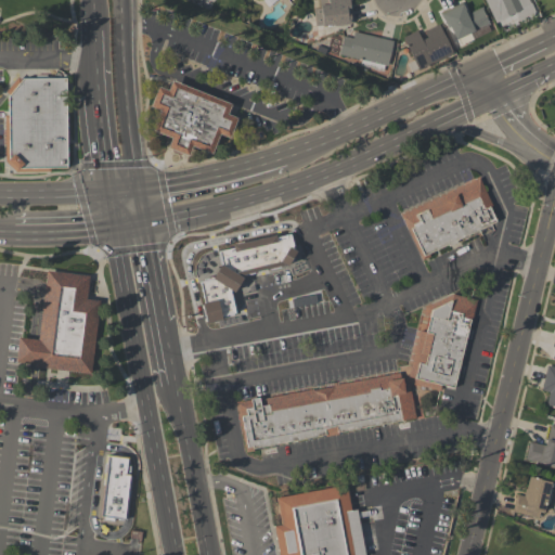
[(315,26),(313,9),(319,8),(318,0),(349,0),(350,3),(349,3),(350,14),(351,14),(352,23),(351,23),(351,24),(333,26),(322,27),(322,25),(315,26)]
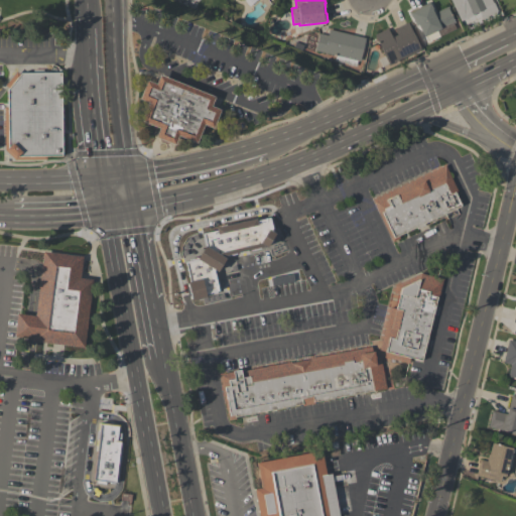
[(478,12),(472,14),(473,15),(460,21),(449,0),(491,0),(493,3),(497,10),(481,18),(478,12)]
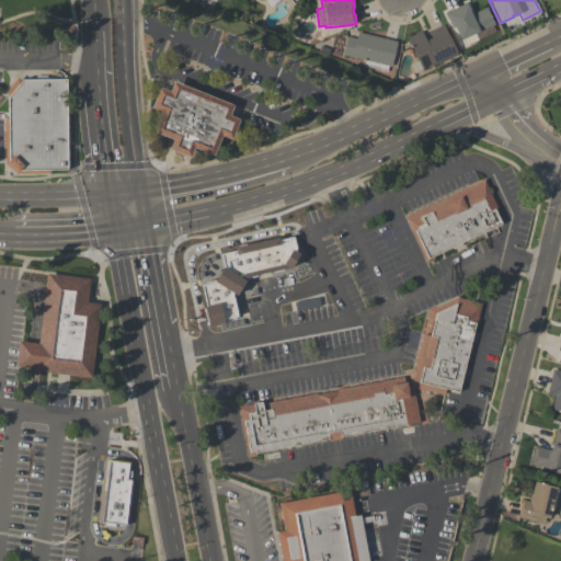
[(462,47),(454,27),(451,29),(444,13),(466,2),(471,14),(485,7),(494,24),(492,25),(495,32),(462,47)]
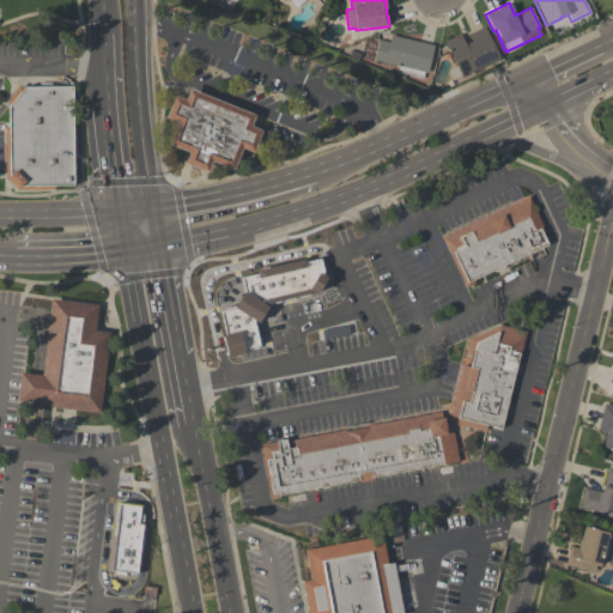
[(499,60),(461,78),(444,42),(460,35),(465,44),(471,42),(467,35),(484,28),(499,60)]
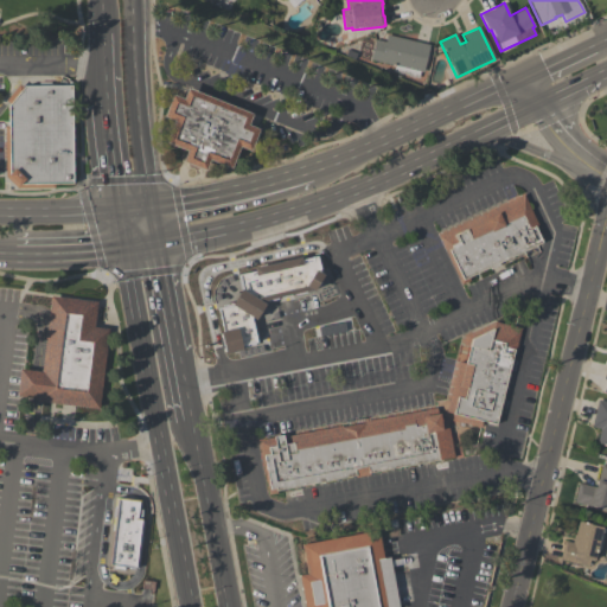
[(429,45),(422,72),(420,72),(417,78),(408,76),(408,75),(394,71),(395,65),(370,59),(375,39),(384,42),(387,36),(429,45)]
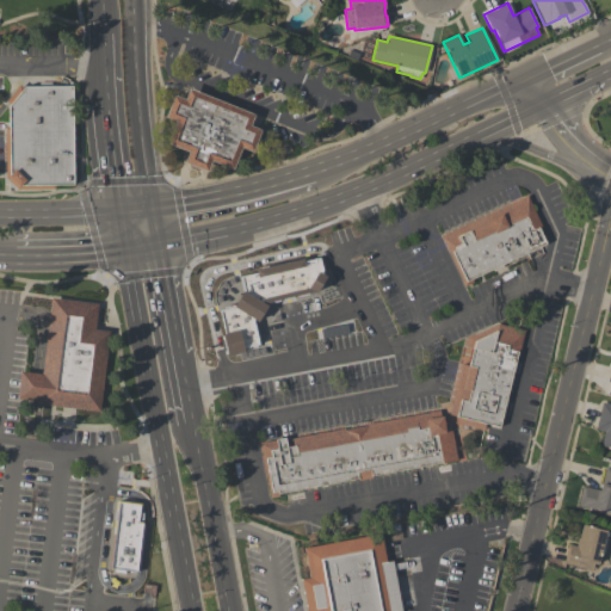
[(75,190),(5,191),(2,87),(73,85),(75,190)]
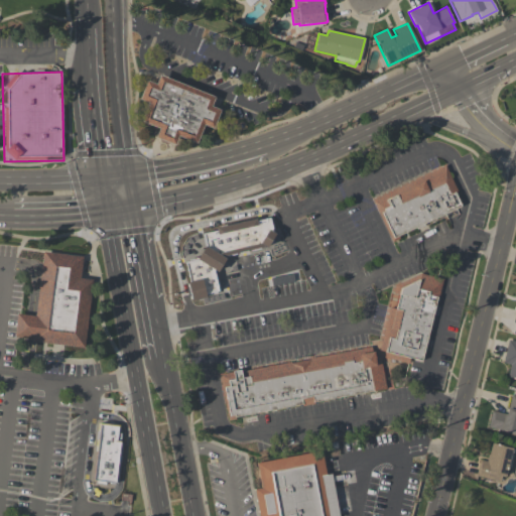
[(149,80),(157,84),(160,76),(218,98),(214,106),(223,109),(215,130),(206,127),(199,145),(180,138),(176,147),(156,139),(159,130),(142,123),(149,105),(141,101),(149,80)]
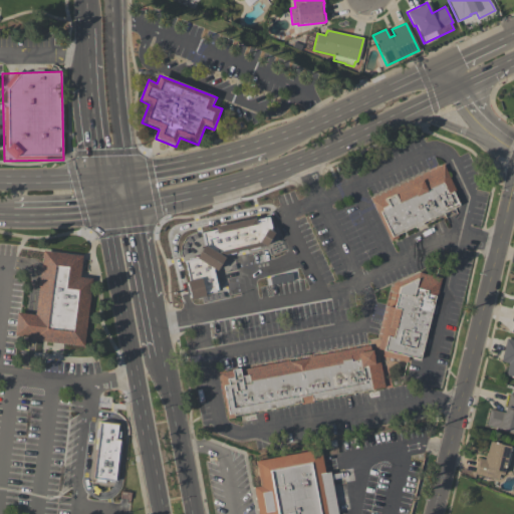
[(460,207),(397,236),(398,238),(390,242),(369,199),(443,166),(455,191),(453,192),(460,207)]
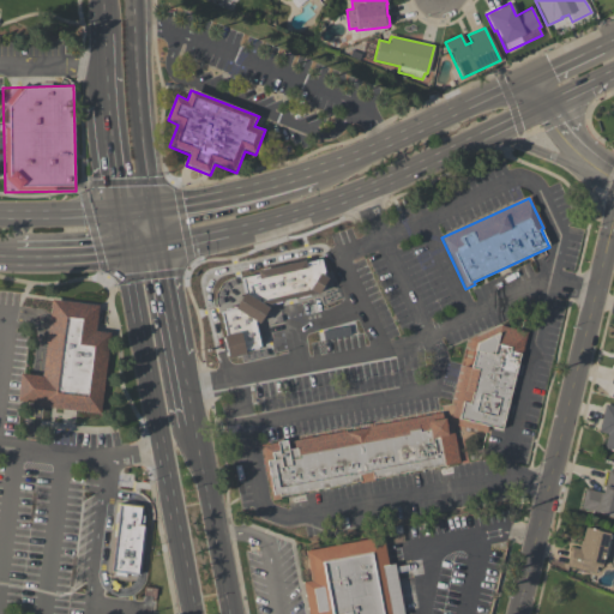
[(234,308),(244,293),(240,277),(257,274),(256,270),(304,259),(304,262),(319,258),(324,276),(326,278),(315,294),(313,293),(264,305),(268,307),(257,323),(253,321),(259,345),(242,349),(244,353),(226,357),(221,335),(224,335),(220,311),(234,308)]
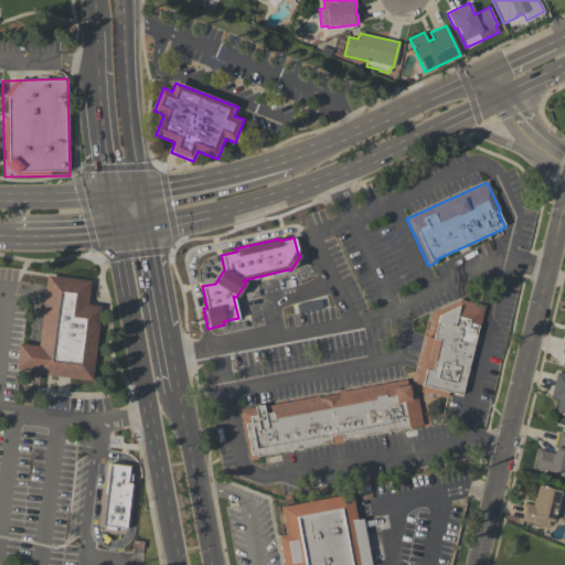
[(95,381),(17,373),(20,344),(40,345),(48,274),(93,278),(91,304),(103,305),(95,381)]
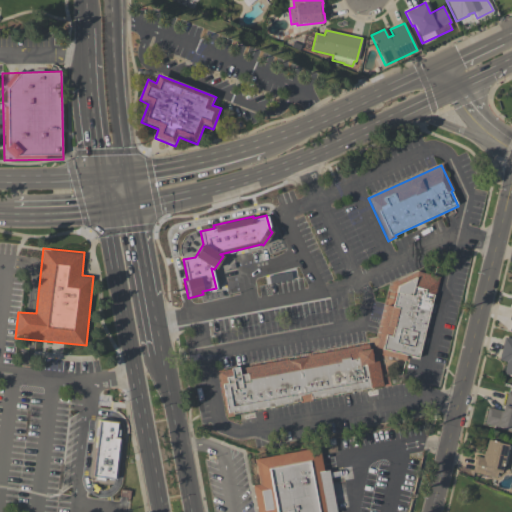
[(420,358),(375,347),(390,284),(417,271),(440,277),(420,358)]
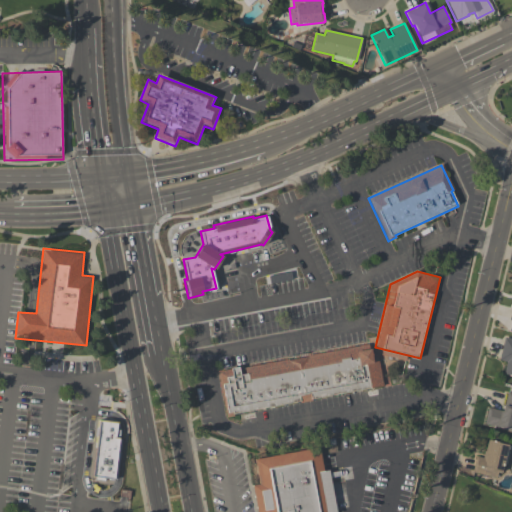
[(506,362),(499,360),(504,337),(511,339),(511,376),(503,375),(506,362)]
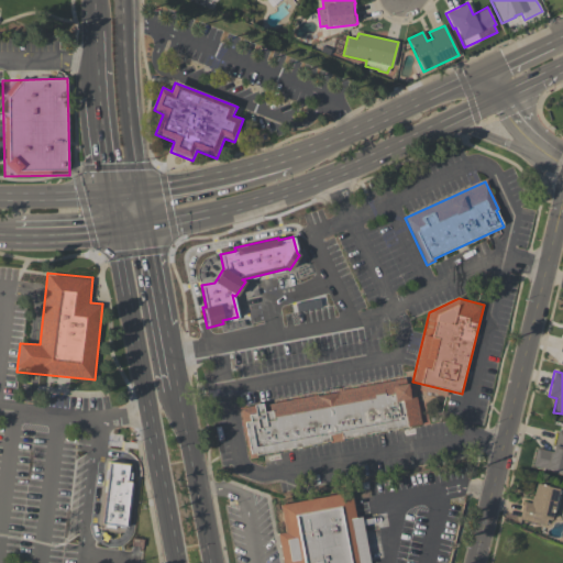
[(241,405),(407,375),(416,427),(251,457),(241,405)]
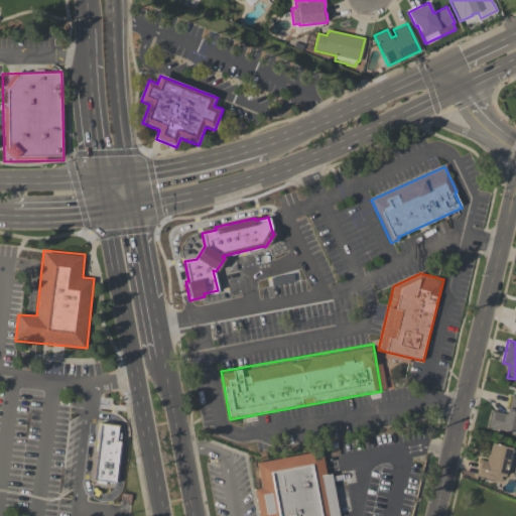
[(488,427),(492,411),(506,415),(511,395),(515,396),(515,433),(515,435),(501,431),(501,430),(488,427)]
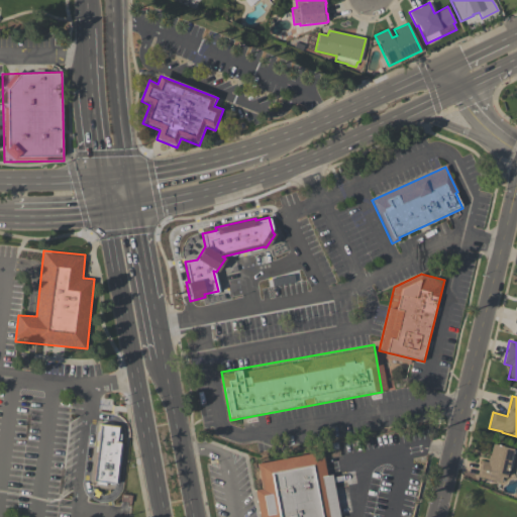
[(95,440),(127,443),(122,496),(90,493),(95,440)]
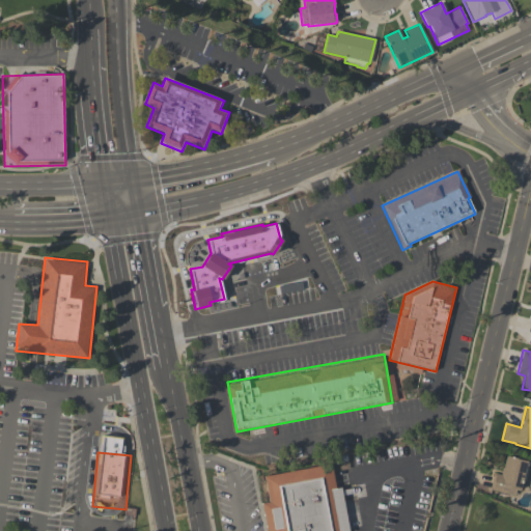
[(529,463),(524,482),(522,482),(520,492),(515,491),(513,495),(490,488),(493,473),(500,475),(502,468),(503,469),(506,456),(529,463)]
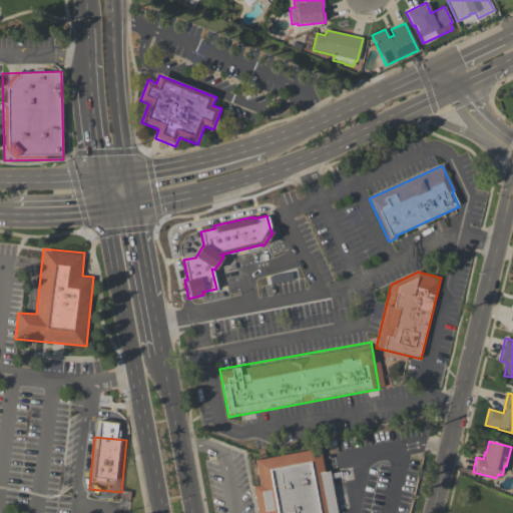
[(262,512),(252,462),(321,449),(332,512),(262,512)]
